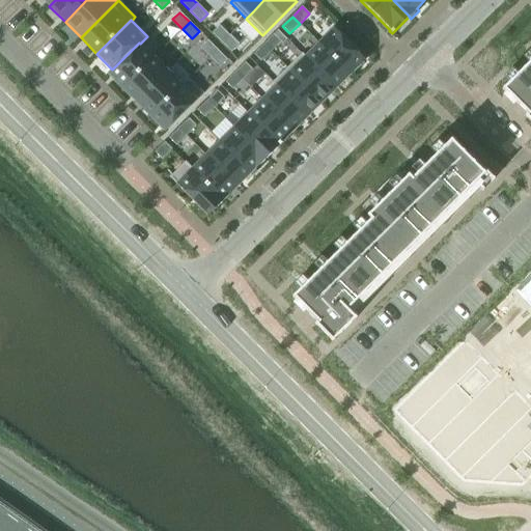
[(219,26),(212,33),(222,43),(229,35),(219,26)]
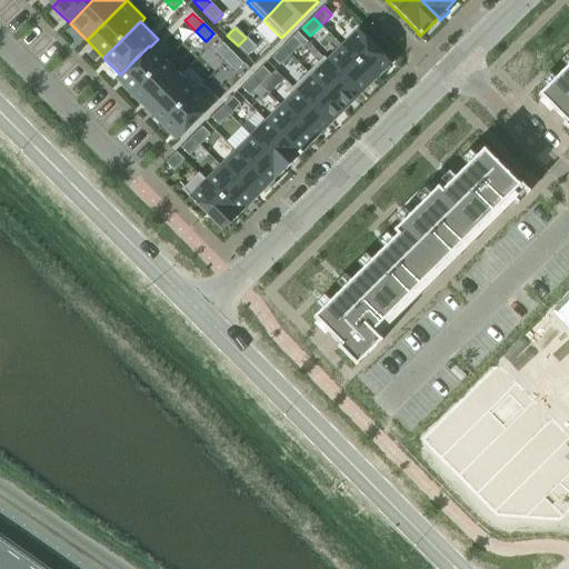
[(358,30),(341,47),(375,80),(391,65),(358,30)]
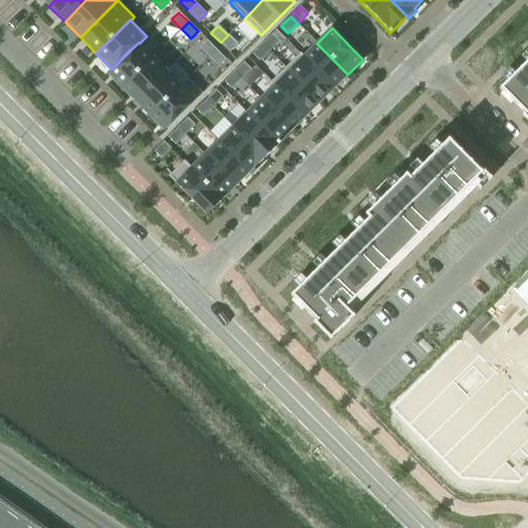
[(228,35),(221,42),(230,52),(237,45),(228,35)]
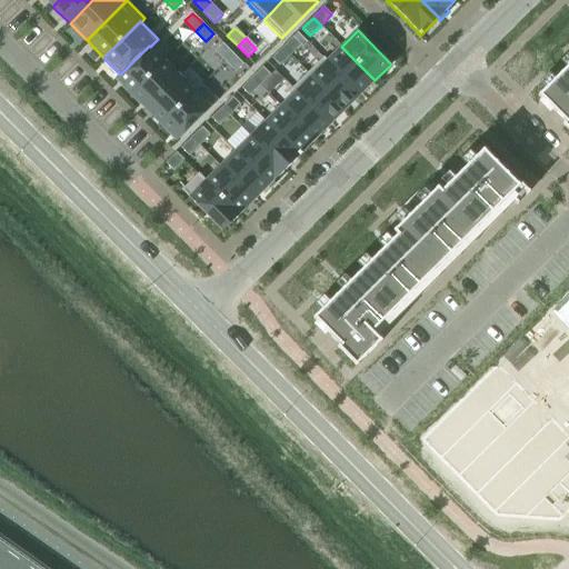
[(292,38),(281,48),(289,56),(300,46),(292,38)]
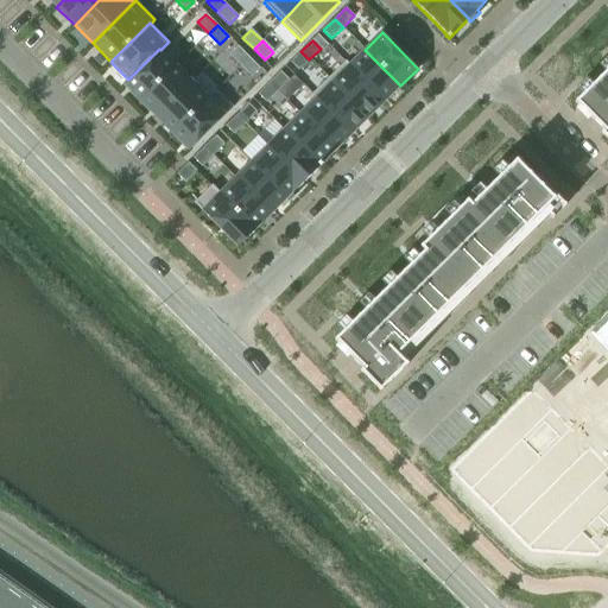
[(238,46),(229,55),(241,65),(248,57),(238,46)]
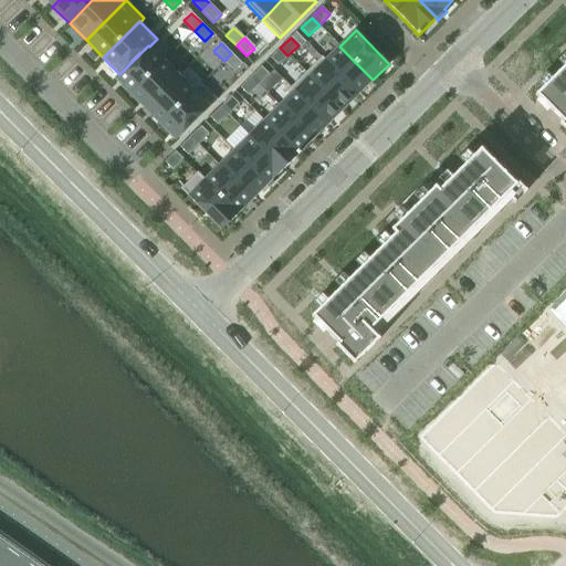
[(123,77),(118,82),(130,94),(164,61),(149,46),(148,45),(119,74),(123,77)]
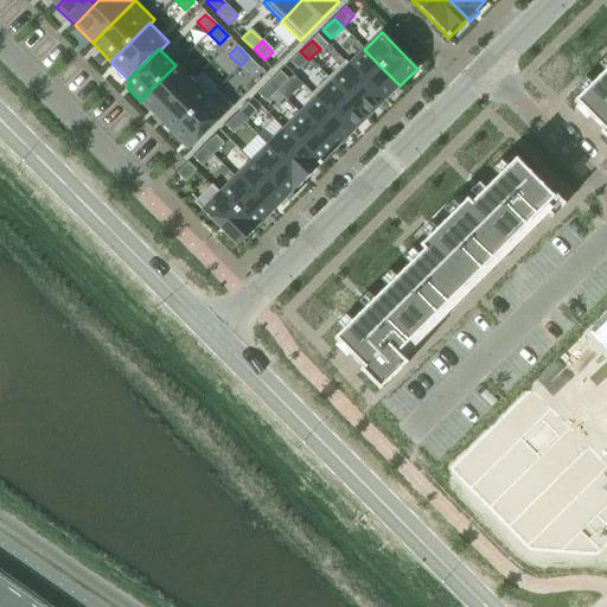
[(349,64),(349,65),(384,102),(400,85),(364,50),(349,64)]
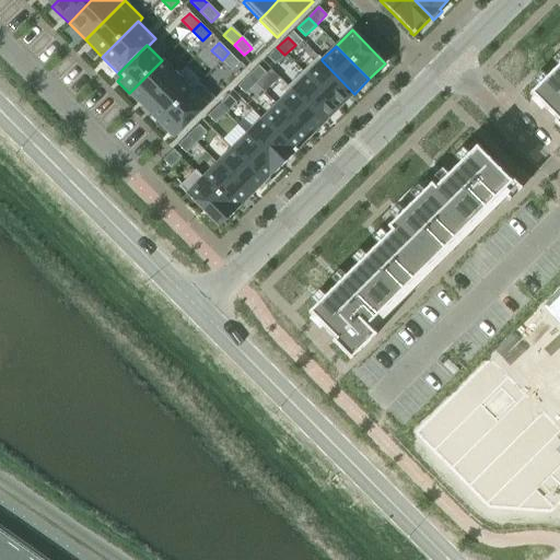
[(277,47),(267,57),(275,65),(284,55),(277,47)]
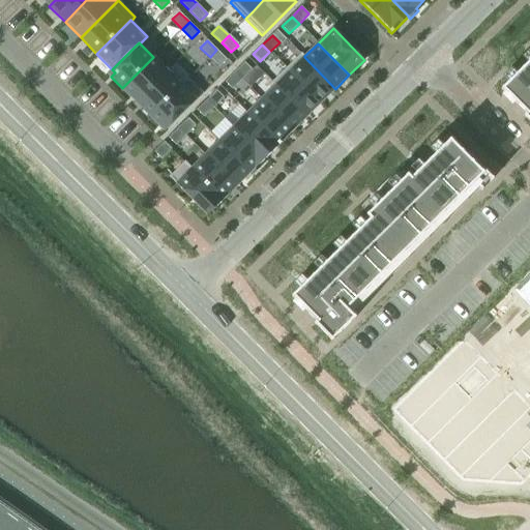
[(216,50),(210,57),(219,67),(227,60),(216,50)]
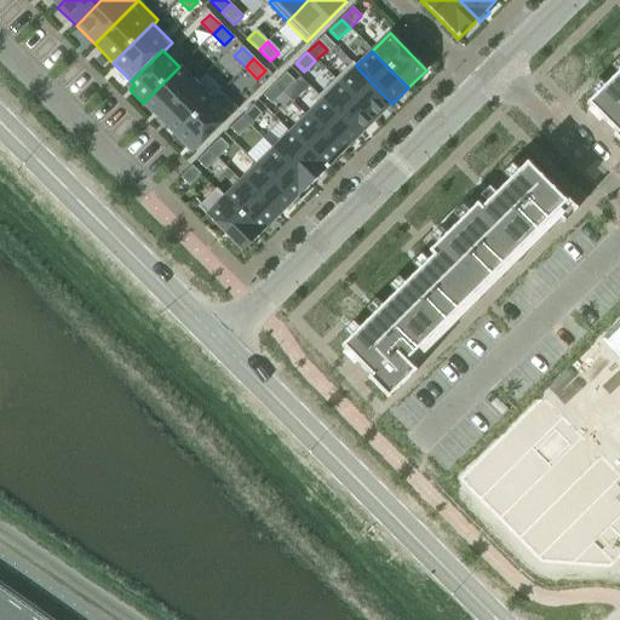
[(352,62),(336,79),(375,120),(392,104),(356,67),(356,65),(352,62)]
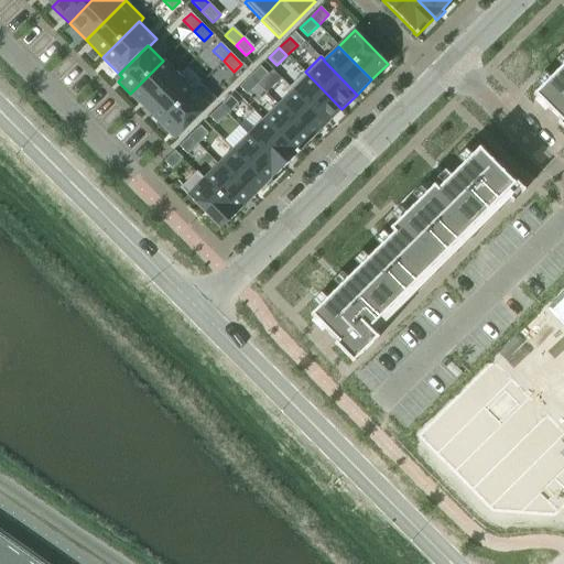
[(163,61),(130,94),(144,109),(179,76),(163,61)]
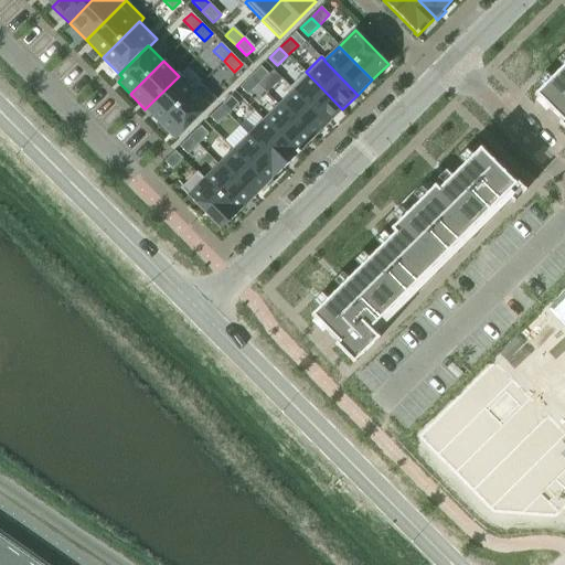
[(536,93),(534,95),(536,97),(537,97),(539,97),(535,100),(545,112),(548,108),(562,121),(561,123),(558,124),(561,126),(564,130),(564,64),(563,66),(557,72),(556,74),(551,80),(543,87),(537,93),(536,93)]
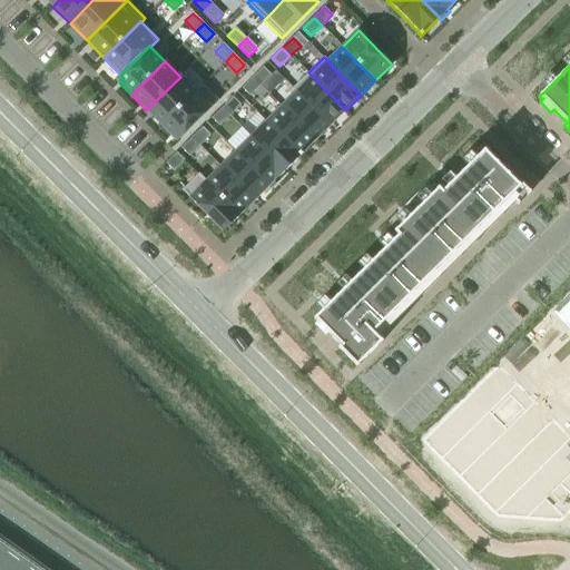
[(180,77),(146,110),(161,125),(203,85),(205,82),(189,67),(180,77)]
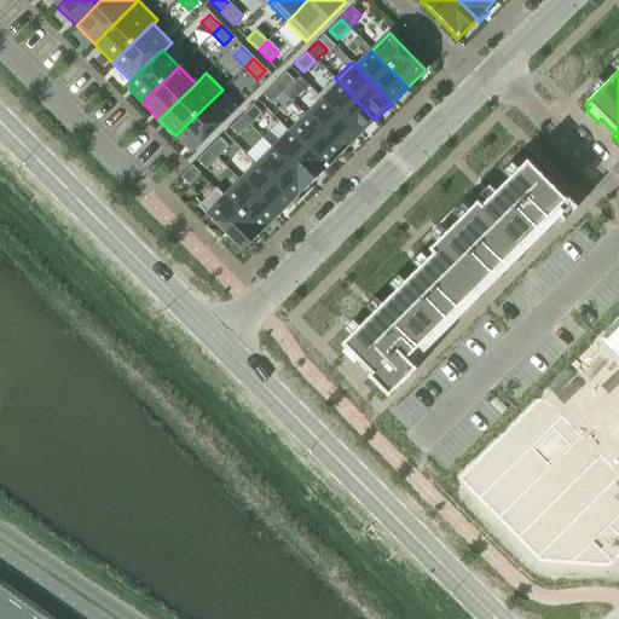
[(285,73),(275,85),(283,93),(294,81),(285,73)]
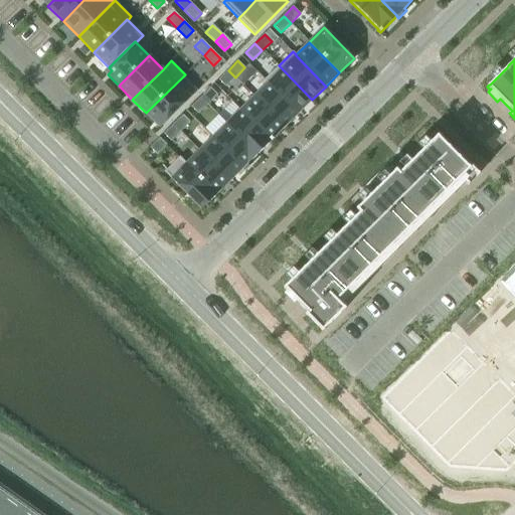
[(279,65),(264,79),(268,83),(268,82),(299,114),(312,100),(279,65)]
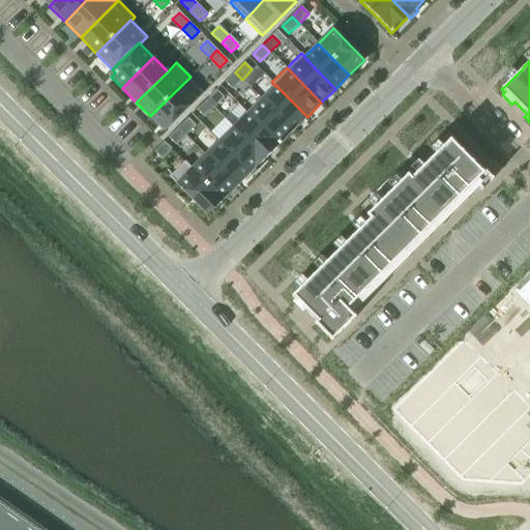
[(235,72),(225,82),(232,89),(242,80),(235,72)]
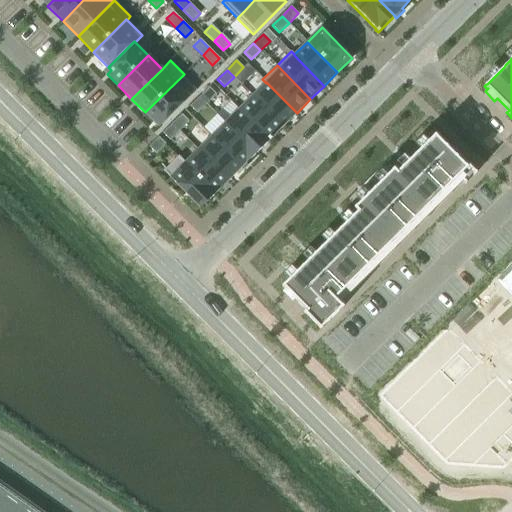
[(182,76),(145,112),(159,127),(196,90),(182,76)]
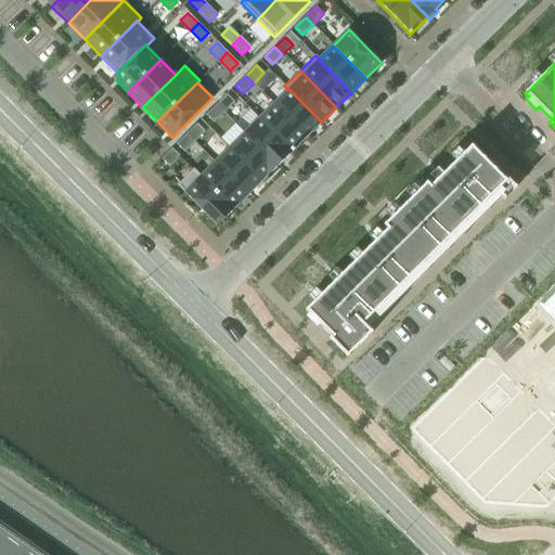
[(288,90),(274,104),(307,137),(322,123),(288,89),(288,90)]
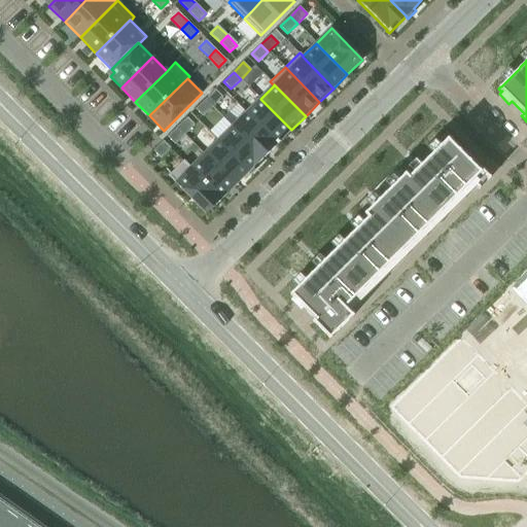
[(214,91),(205,100),(212,107),(221,98),(214,91)]
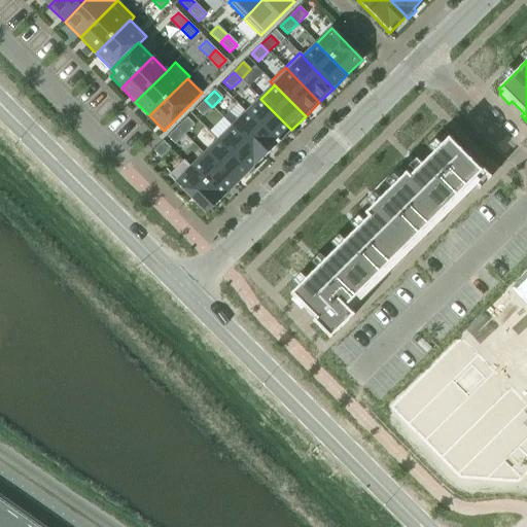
[(260,99),(246,112),(278,144),(291,130),(260,99)]
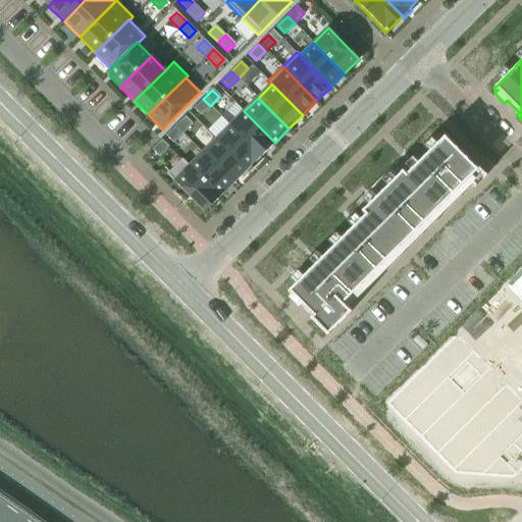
[(203,99),(193,109),(200,116),(210,106),(203,99)]
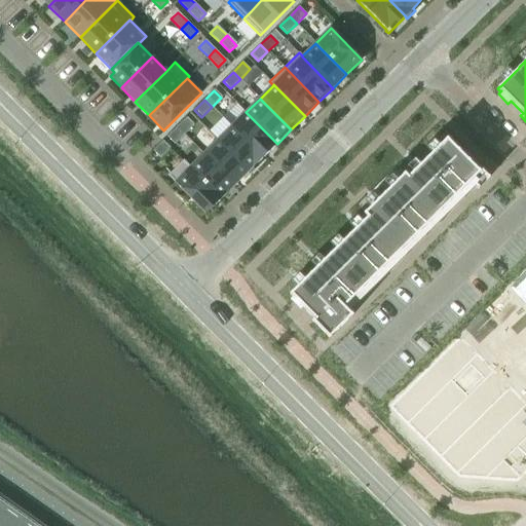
[(246,112),(231,126),(263,157),(277,144),(246,112)]
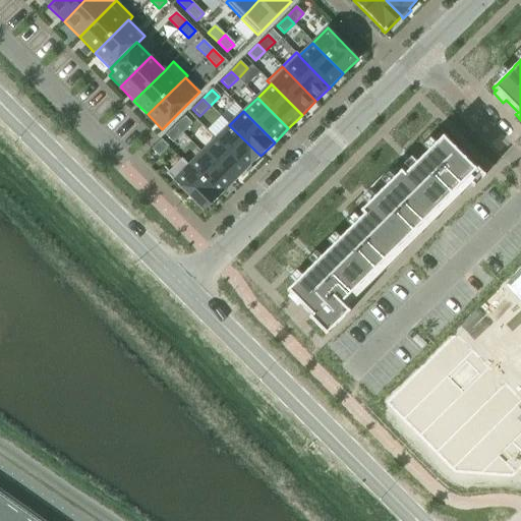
[(184,117),(174,126),(181,133),(191,124),(184,117)]
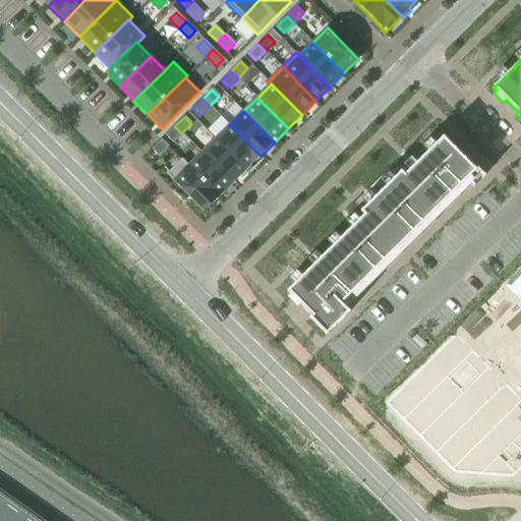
[(229,125),(216,138),(246,169),(245,170),(247,173),(256,164),(254,163),(261,156),(229,125)]
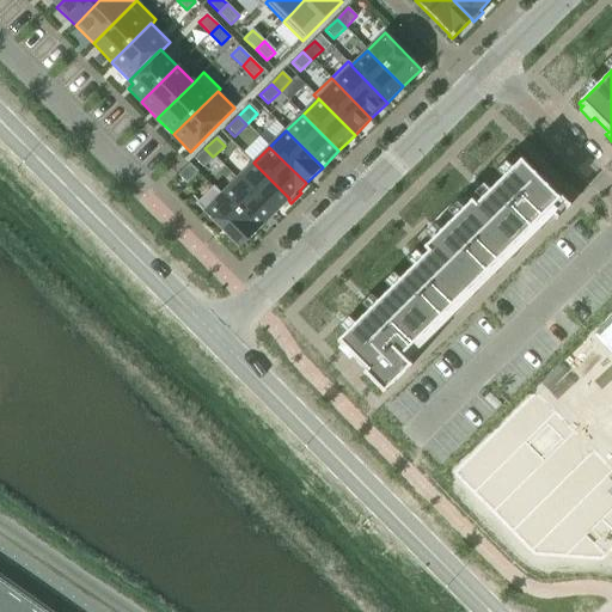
[(204,148),(193,160),(201,169),(213,157),(204,148)]
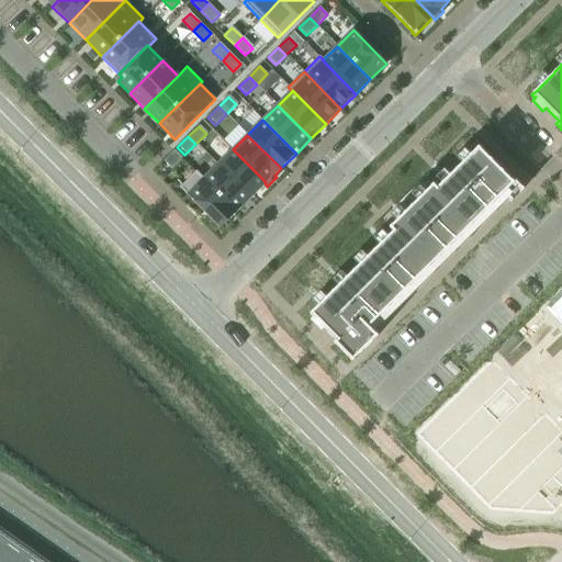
[(312,312),(310,314),(312,316),(313,317),(310,319),(321,330),(324,327),(337,340),(336,341),(335,341),(333,344),(335,346),(336,345),(350,360),(349,360),(351,362),(353,360),(374,338),(375,339),(377,337),(375,335),(374,336),(372,333),(367,327),(512,182),(510,182),(479,150),(480,150),(478,148),(475,150),(470,156),(461,164),(457,169),(456,169),(454,171),(449,177),(441,184),(436,190),(431,186),(430,188),(425,193),(417,201),(412,206),(411,206),(409,208),(409,209),(404,214),(396,222),(391,227),(391,226),(389,228),(392,233),(388,237),(379,246),(374,251),(373,250),(372,253),(367,258),(359,266),(353,271),(351,272),(351,273),(346,279),(338,287),(333,292),(333,291),(330,293),(332,293),(326,299),(317,306),(312,312)]
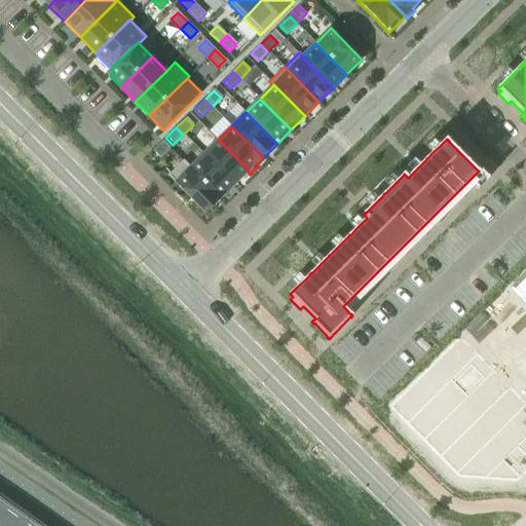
[(218,140),(203,154),(234,185),(248,172),(249,171),(218,140)]
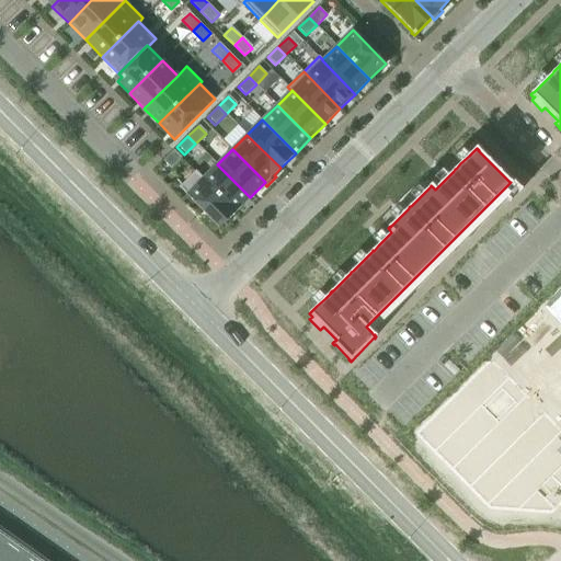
[(172,151),(162,161),(170,169),(180,159),(172,151)]
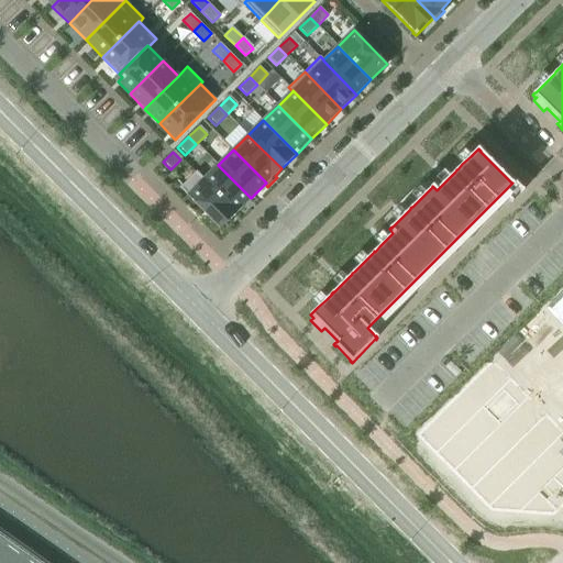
[(203,178),(202,179),(236,212),(251,198),(218,165),(203,178)]
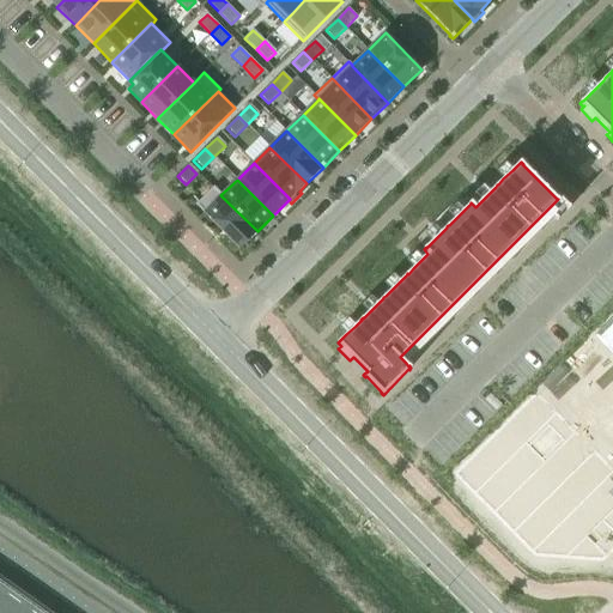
[(213,187),(195,205),(240,249),(258,231),(220,195),(222,194),(213,187)]
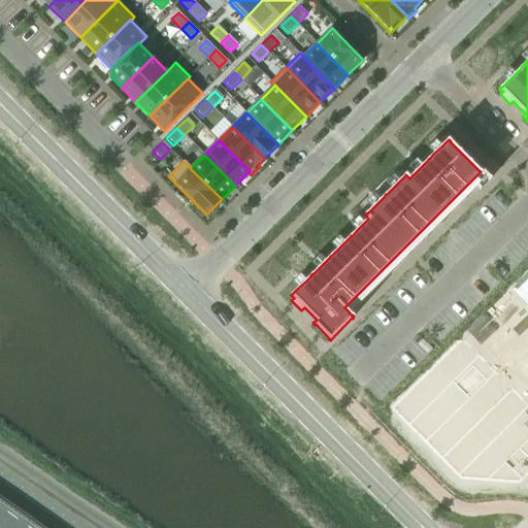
[(527,272),(515,286),(527,299),(527,272)]
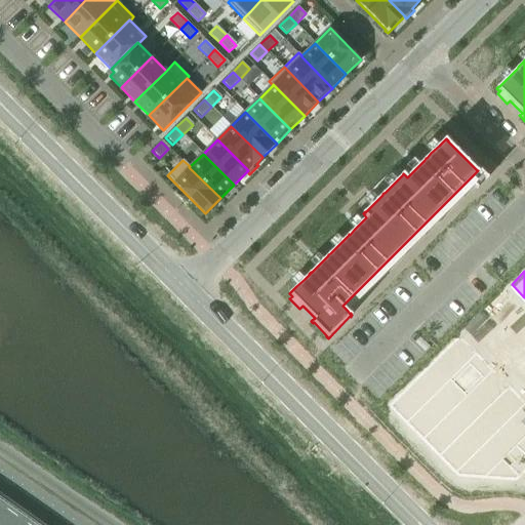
[(524,401),(460,334),(391,403),(422,437),(461,476),(519,474),(524,468),(524,401)]
